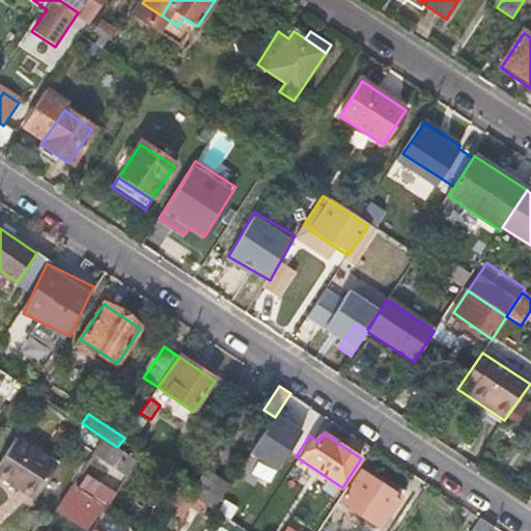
[(19,439),(0,466),(0,475),(35,499),(58,466),(19,439)]
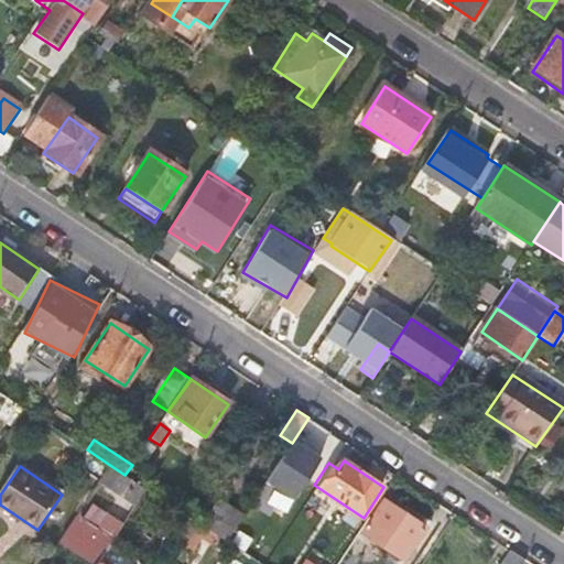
[(137,506),(148,489),(125,475),(111,466),(101,481),(122,496),(137,506)]
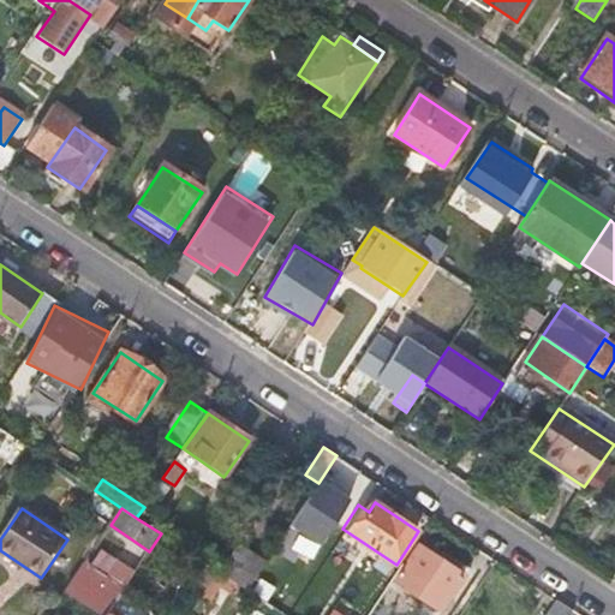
[(135,573),(149,551),(133,541),(118,561),(135,573)]
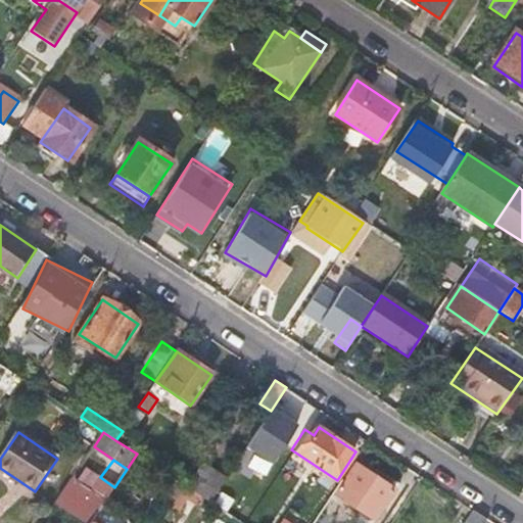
[(204,461),(189,484),(211,498),(227,474),(204,461)]
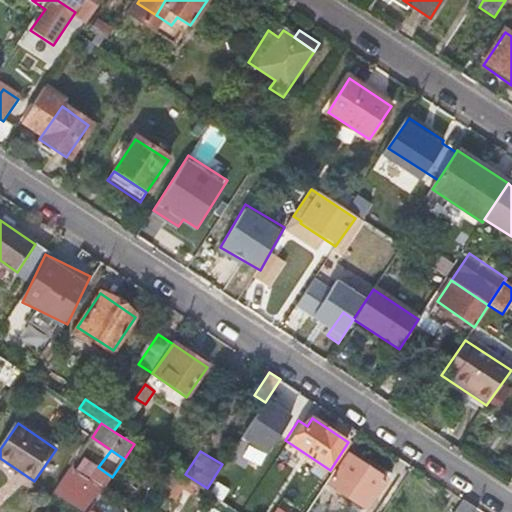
[(386,478),(352,456),(339,474),(335,471),(327,482),(366,507),(386,478)]
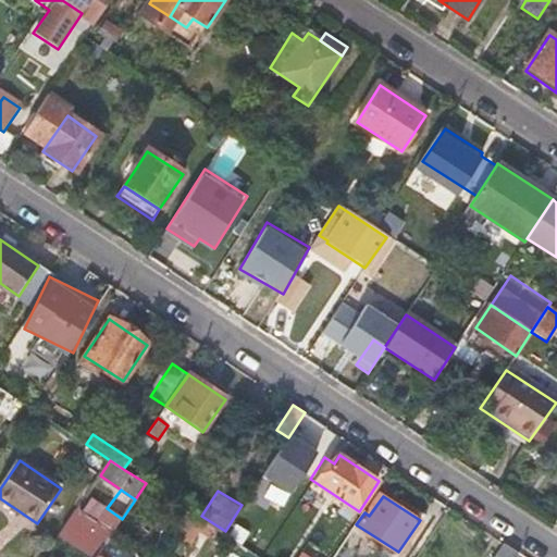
[(77,510),(61,534),(95,556),(96,556),(97,556),(122,519),(107,508),(96,524),(77,510)]
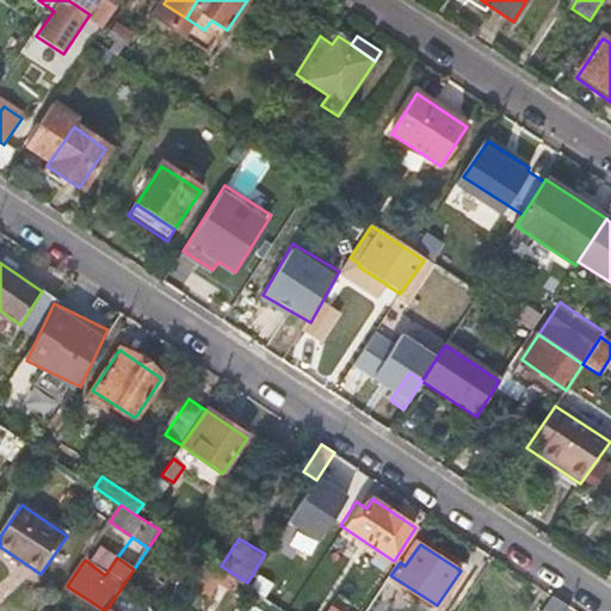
[(567,610),(571,606),(555,597),(545,610),(567,610)]
